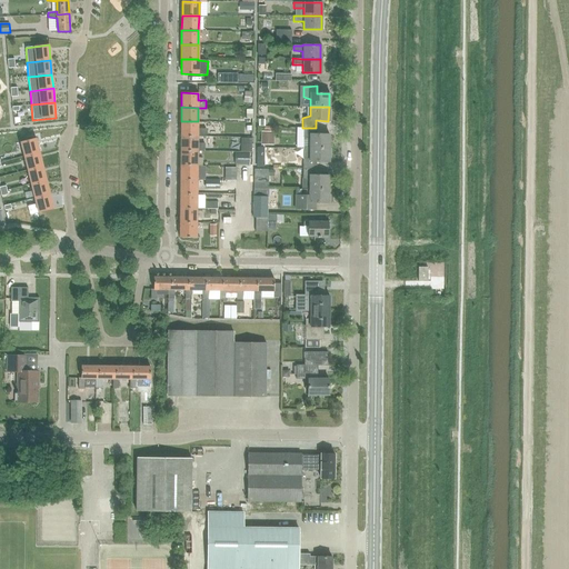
[(181,121),(180,136),(197,137),(206,137),(206,128),(197,128),(198,121),(181,121)]
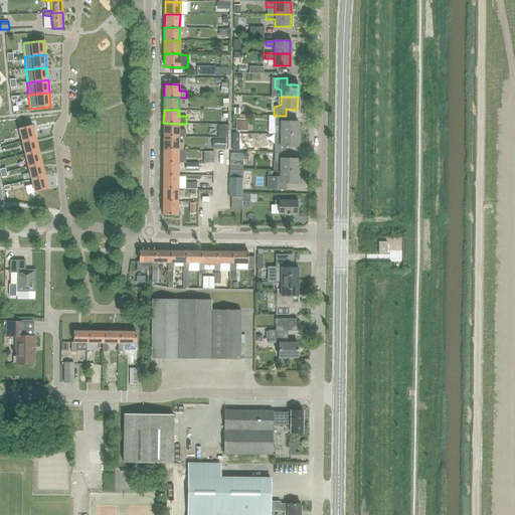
[(274,116),(274,125),(275,125),(280,126),(280,134),(297,134),(297,122),(286,122),(286,116),(274,116)]
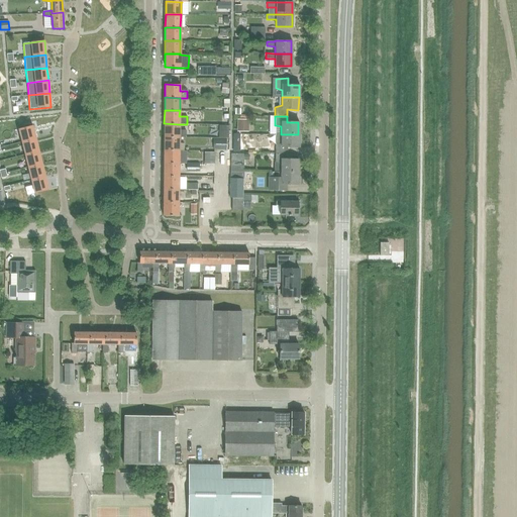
[(237,119),(237,131),(248,131),(248,119),(237,119)]
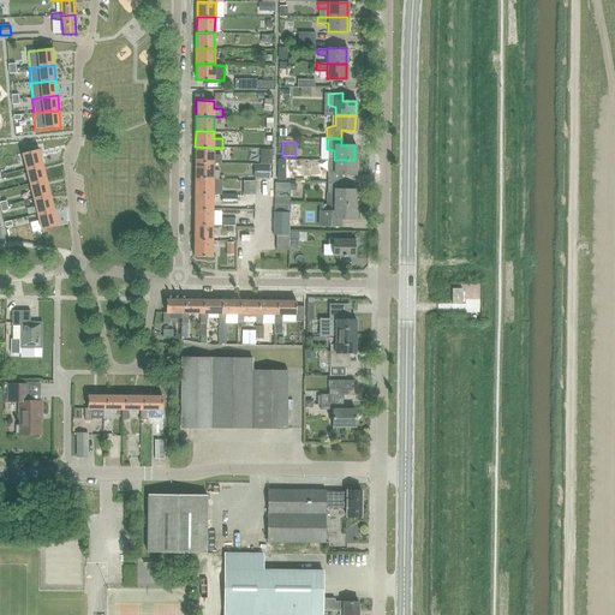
[(195,147),(195,162),(221,162),(221,155),(213,155),(213,148),(195,147)]
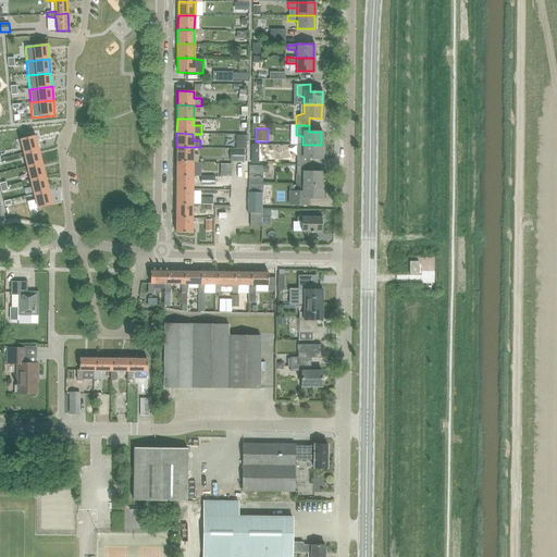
[(35,135),(20,139),(23,153),(38,149),(35,135)]
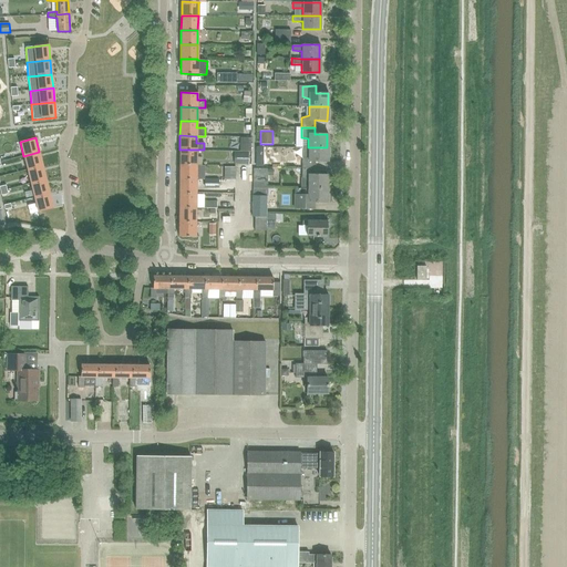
[(301,157),(301,167),(315,167),(315,161),(327,161),(327,147),(308,147),(301,147),(301,157)]
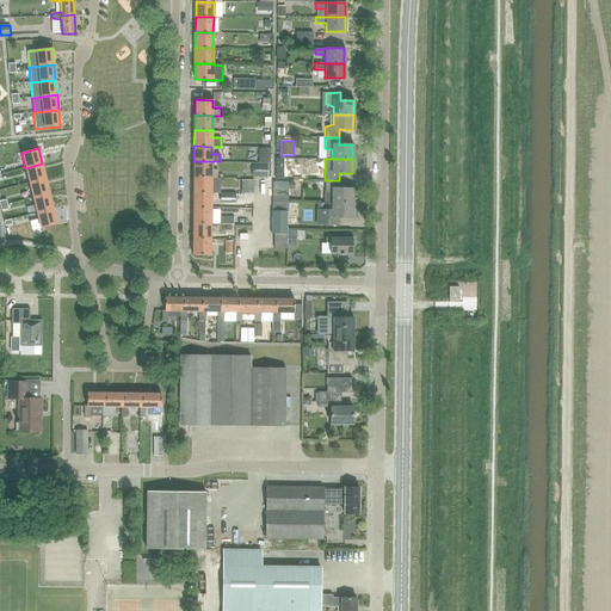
[(193,161),(193,177),(211,178),(211,162),(220,162),(220,161),(193,161)]
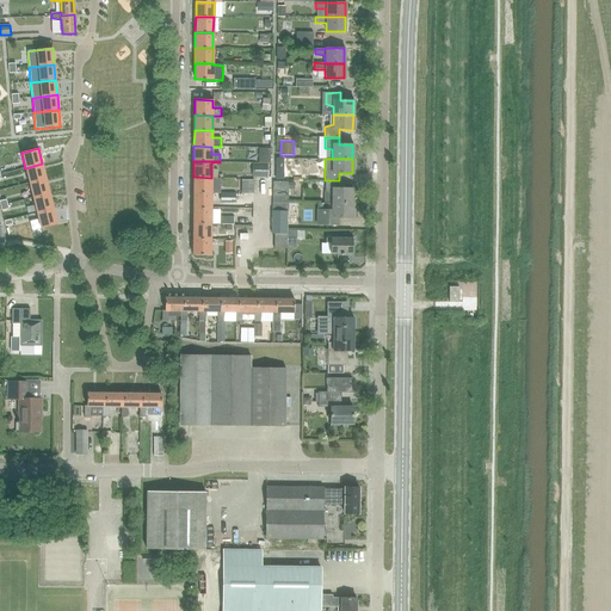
[(42,164),(25,168),(29,183),(45,179),(42,164)]
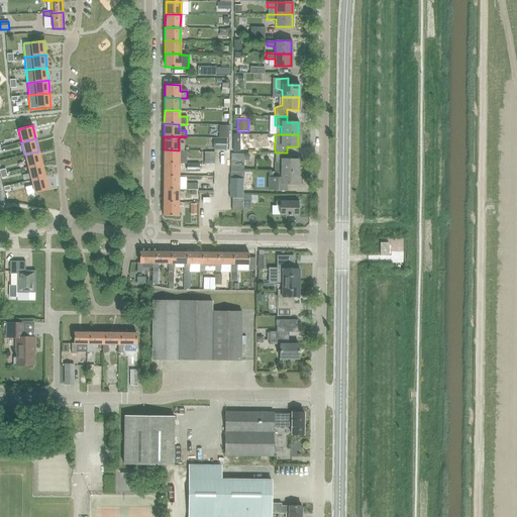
[(213,139),(213,149),(215,149),(224,150),(226,150),(227,139),(224,139),(215,139),(213,139)]
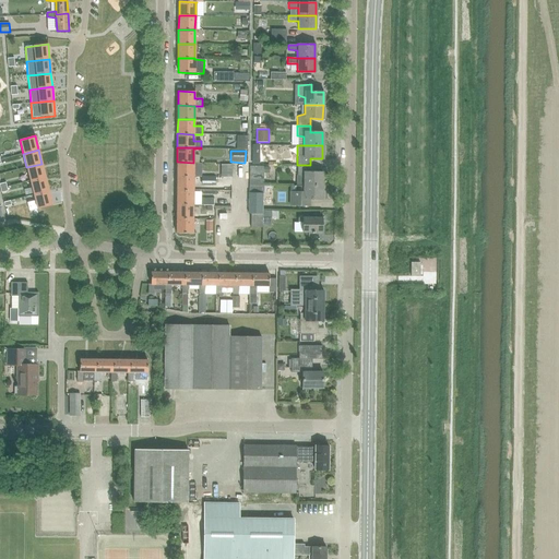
[(177,162),(177,176),(193,176),(193,163),(177,162)]
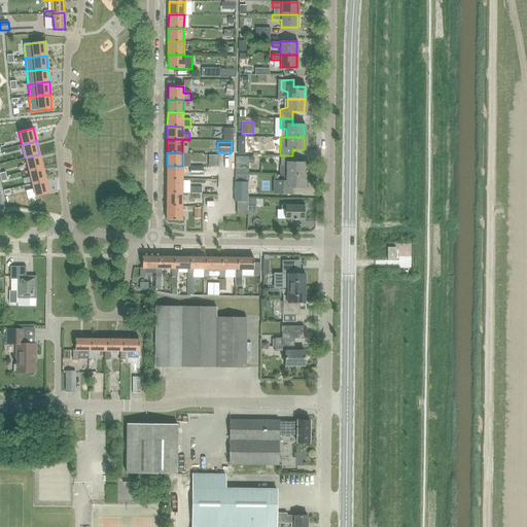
[(39,154),(25,157),(28,171),(42,167),(39,154)]
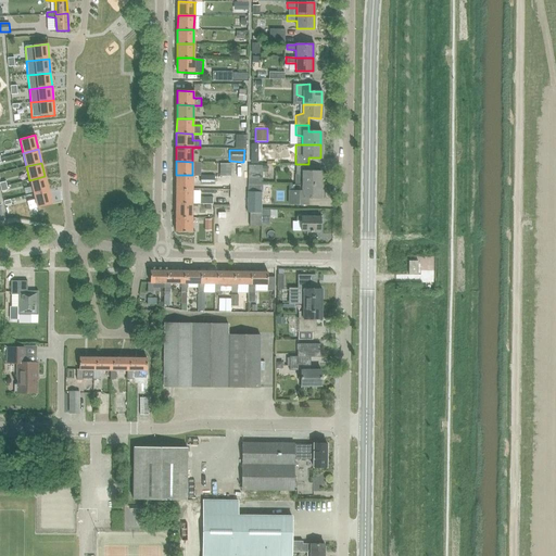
[(295,164),(294,174),(302,176),(302,185),(320,185),(320,172),(308,172),(308,164),(295,164)]
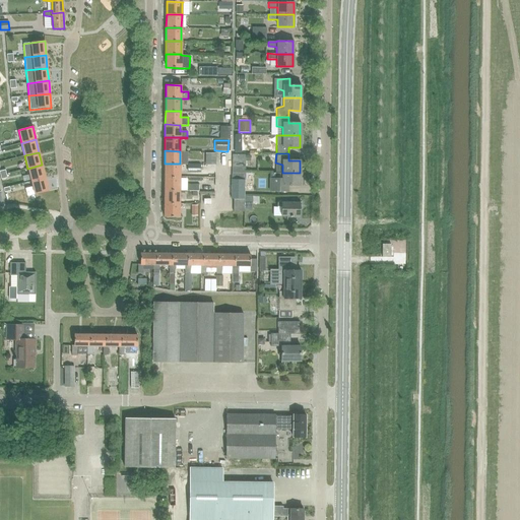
[(232,154),(232,167),(244,168),(244,154),(232,154)]
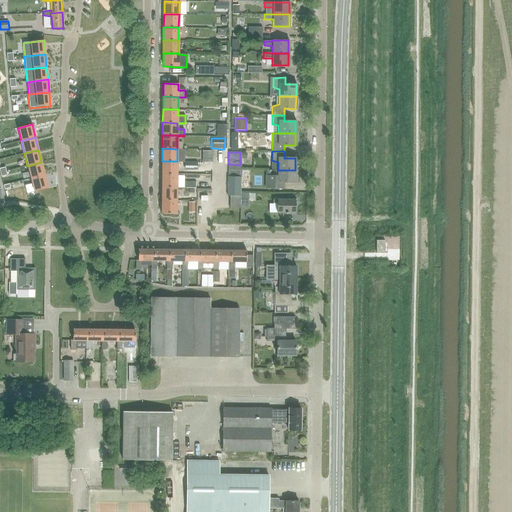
[(162,161),(162,174),(177,174),(177,161),(162,161)]
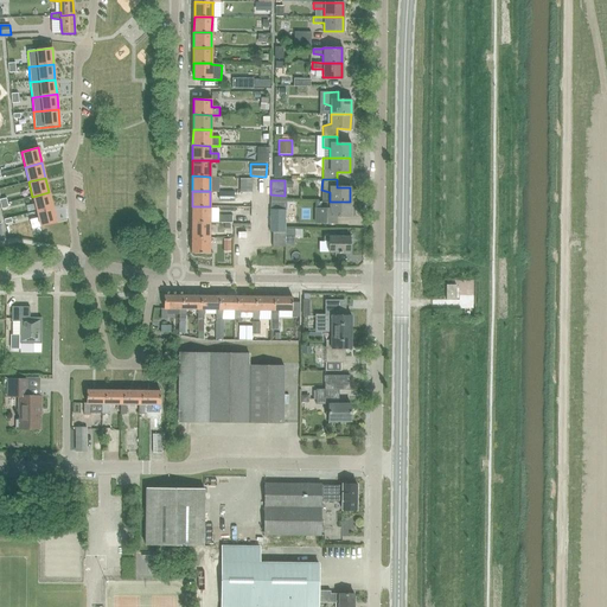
[(49,192),(32,197),(37,211),(53,208),(49,192)]
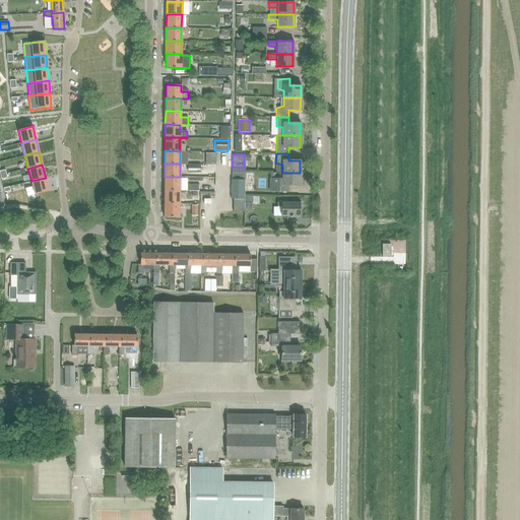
[(269,173),(269,191),(287,192),(287,185),(300,185),(300,173),(282,173),(269,173)]
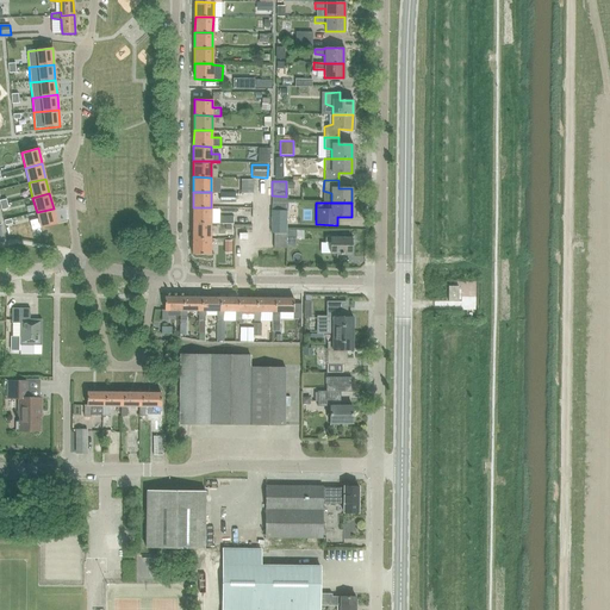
[(193,207),(193,223),(211,223),(211,224),(218,224),(232,224),(232,217),(219,217),(219,210),(211,210),(211,207),(193,207)]
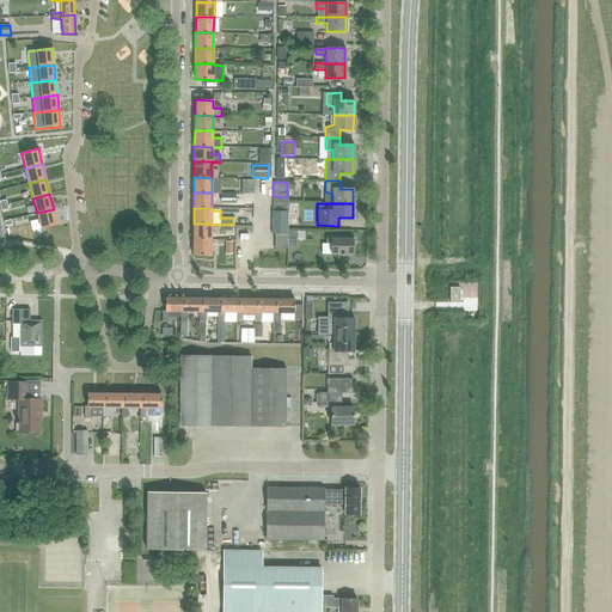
[(54,209),(37,213),(41,230),(57,225),(54,209)]
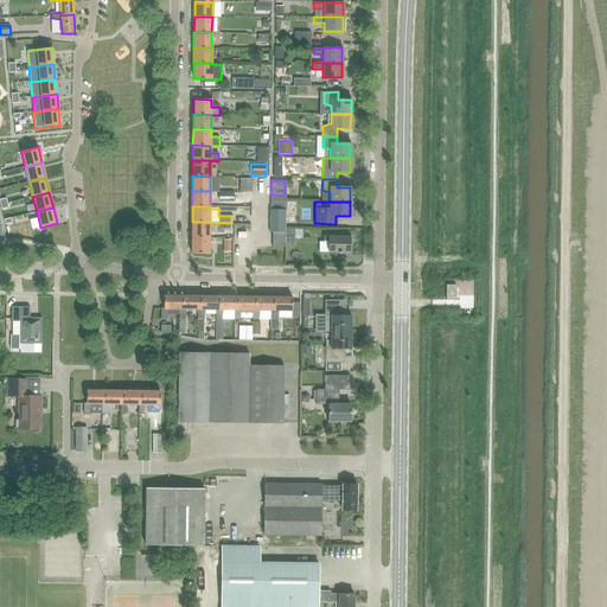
[(269,210),(269,232),(273,232),(285,232),(285,229),(285,210),(270,209),(270,210),(269,210)]
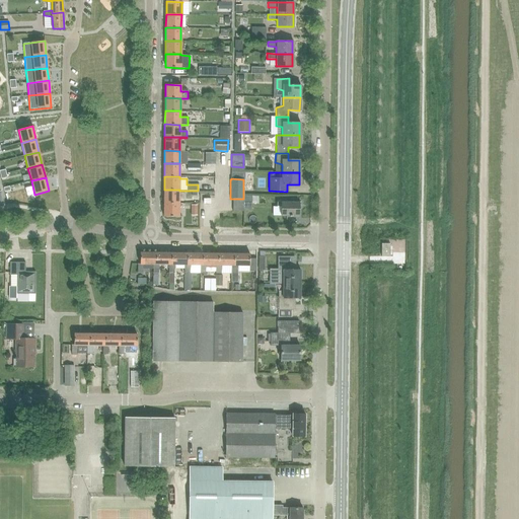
[(164,190),(164,203),(178,203),(179,191),(179,190),(164,190)]
